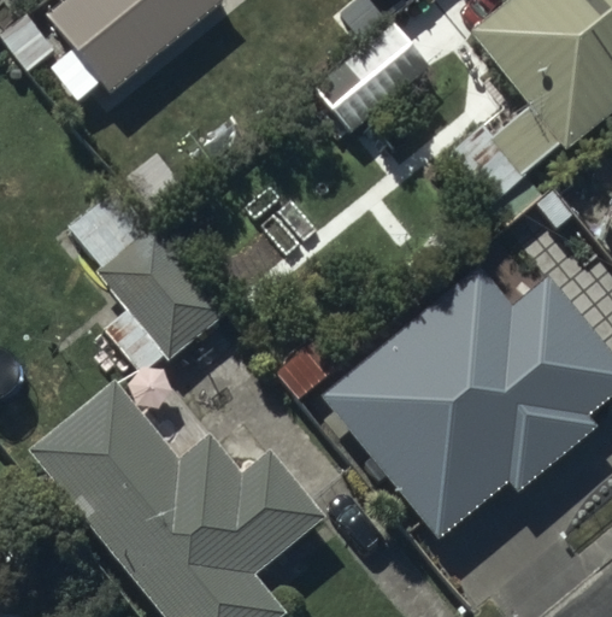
[(111,93),(223,0),(66,0),(48,16),(111,93)]
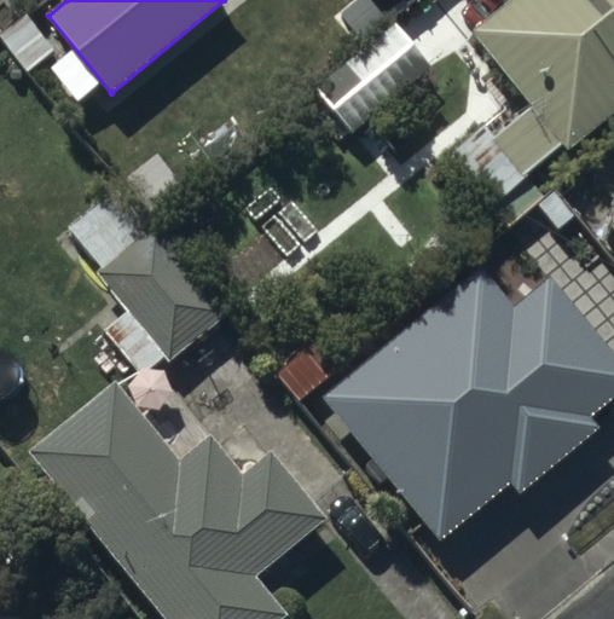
[(613,0),(514,0),(475,33),(536,105),(497,138),(526,173),(560,144),(567,152),(613,113),(613,0)]
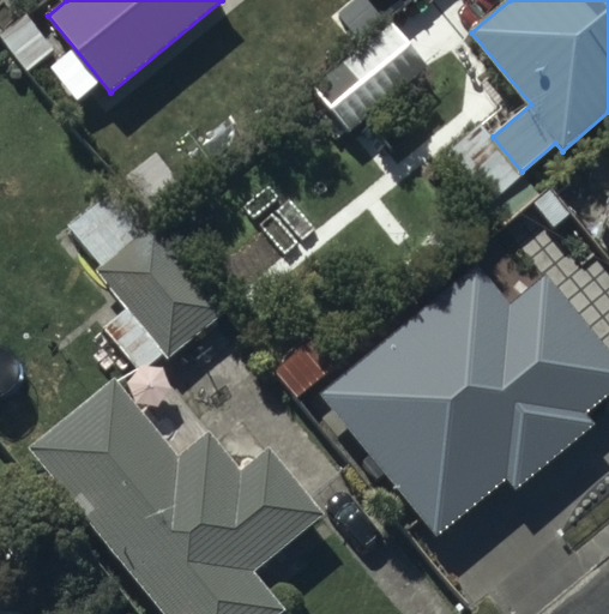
[(393,24),(314,89),(350,133),(429,68),(393,24)]
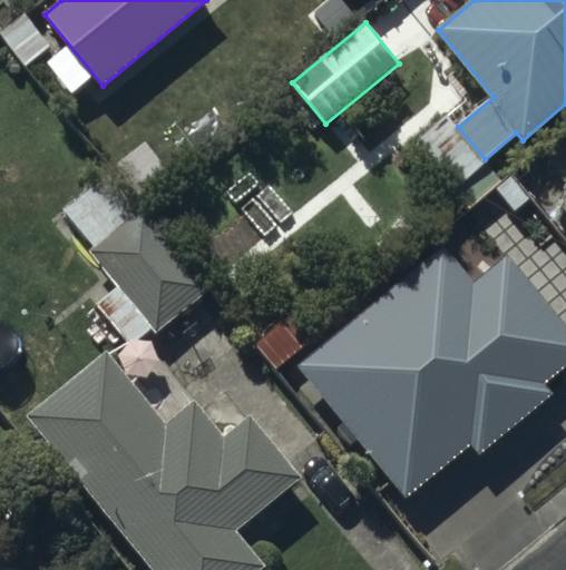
[(156,333),(211,287),(142,206),(88,251),(156,333)]
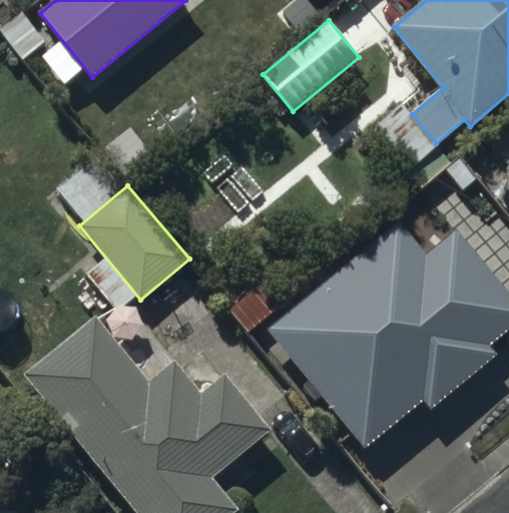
[(267,330),(364,446),(422,398),(430,408),(497,354),(490,345),(508,329),(508,291),(457,228),(426,254),(398,221),(267,330)]
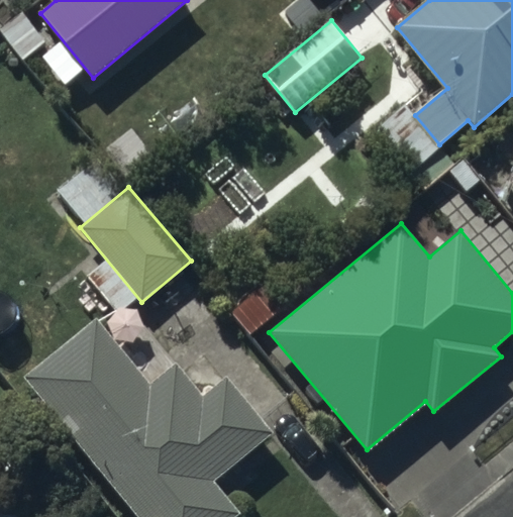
[(149,385),(95,318),(22,377),(136,516),(234,516),(238,514),(212,482),(273,432),(225,375),(201,395),(176,364),(149,385)]
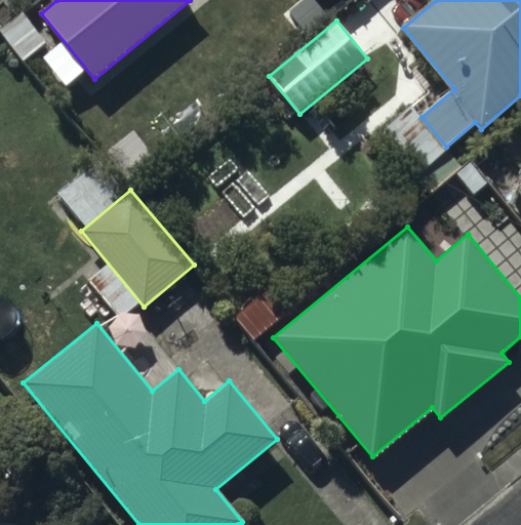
All buildings are outlined.
